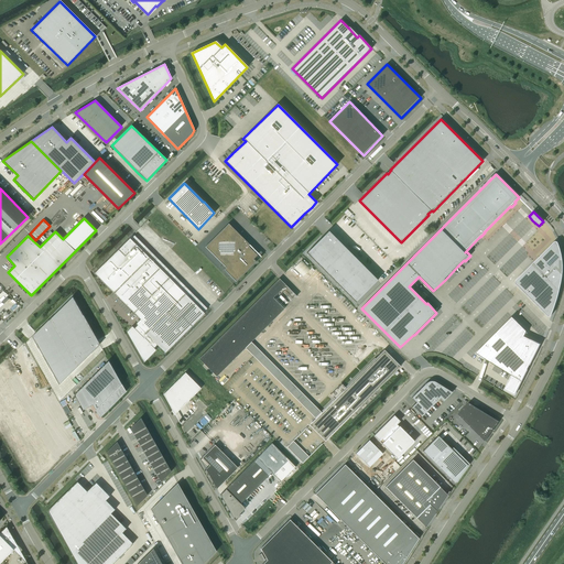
[(223,270),(236,282),(257,262),(253,259),(257,256),(245,242),(246,241),(228,224),(205,247),(225,268),(223,270)]
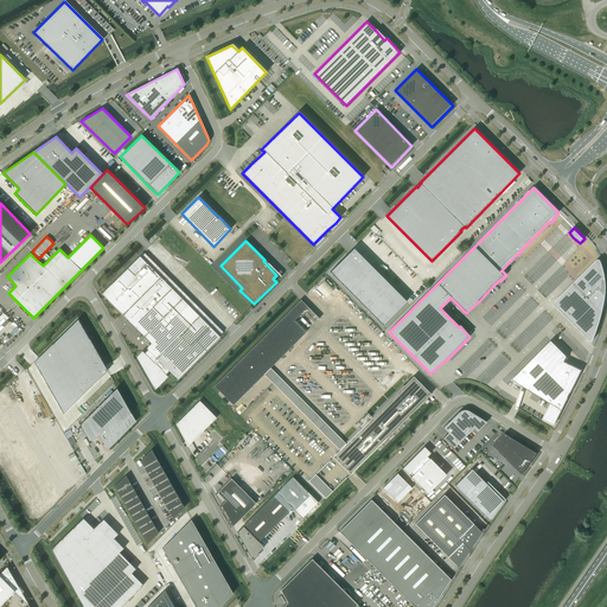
[(353,249),(330,273),(383,326),(407,301),(353,249)]
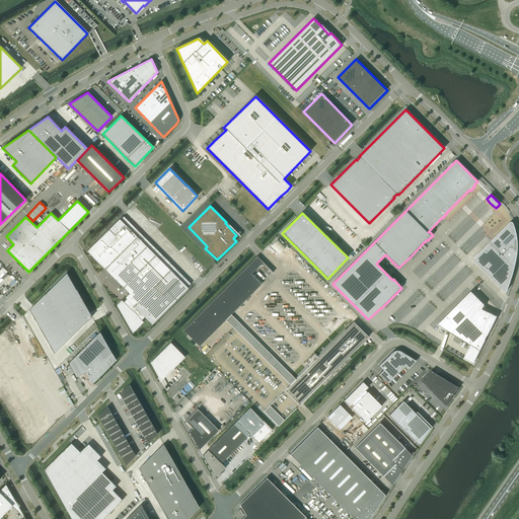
[(152,324),(188,288),(119,219),(86,251),(129,294),(125,298),(127,299),(123,303),(122,301),(118,305),(133,331),(143,322),(141,320),(144,317),(152,324)]
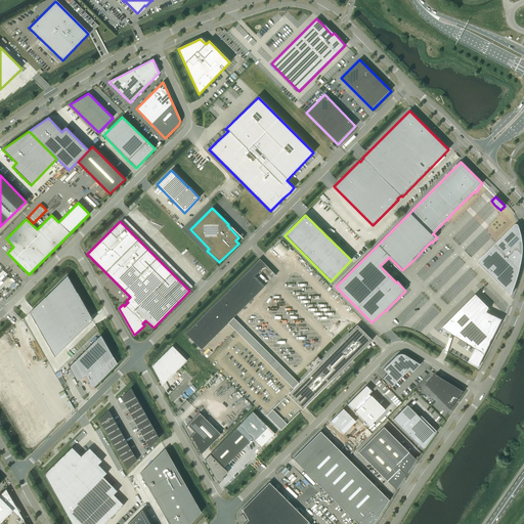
[(479,261),(478,262),(479,263),(479,264),(509,294),(510,294),(510,295),(512,294),(513,293),(515,286),(518,275),(521,264),(522,256),(523,248),(522,237),(519,226),(518,225),(517,224),(516,224),(515,225),(496,244),(479,260),(479,261)]
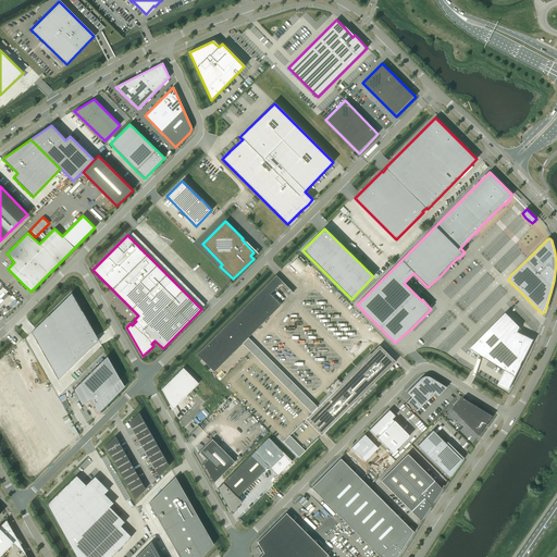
[(275,275),(196,355),(213,372),(242,344),(243,343),(248,337),(249,336),(281,305),(270,294),(282,282),(275,275)]
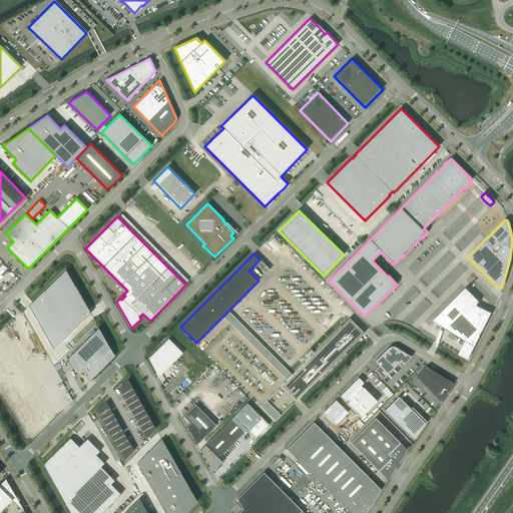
[(65,270),(29,307),(53,350),(90,314),(65,270)]
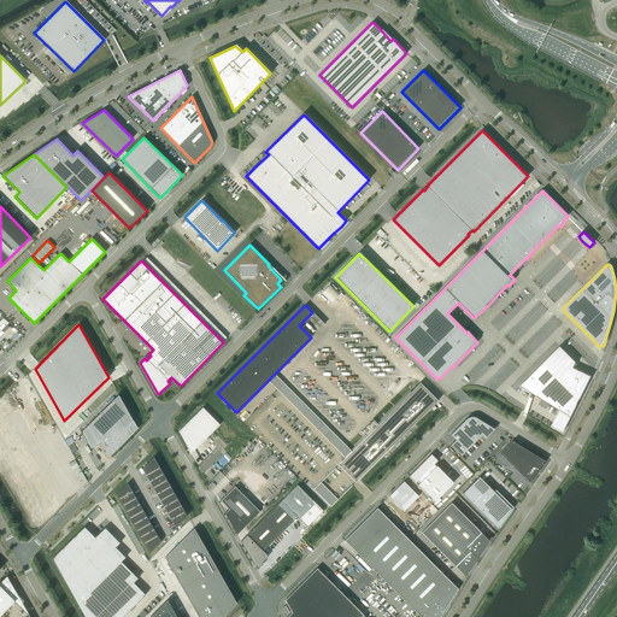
[(559,347),(521,387),(541,399),(559,410),(559,411),(552,425),(563,432),(591,376),(573,368),(575,363),(559,347)]
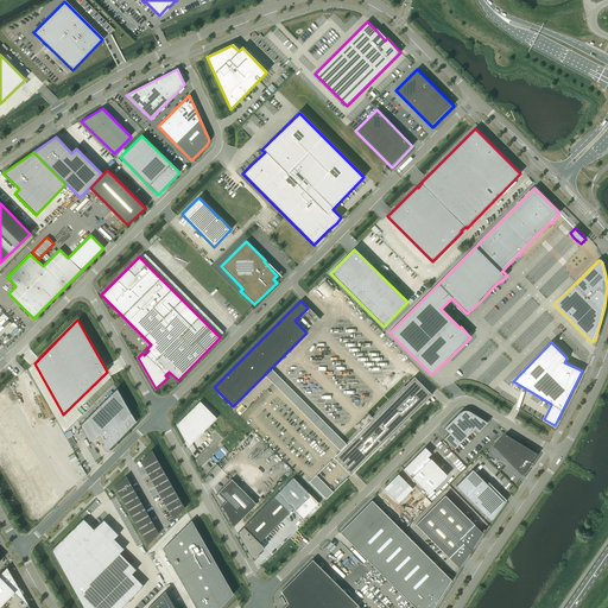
[(336,455),(354,473),(431,394),(415,378),(373,418),(360,432),(347,444),(341,450),(340,451),(336,455)]
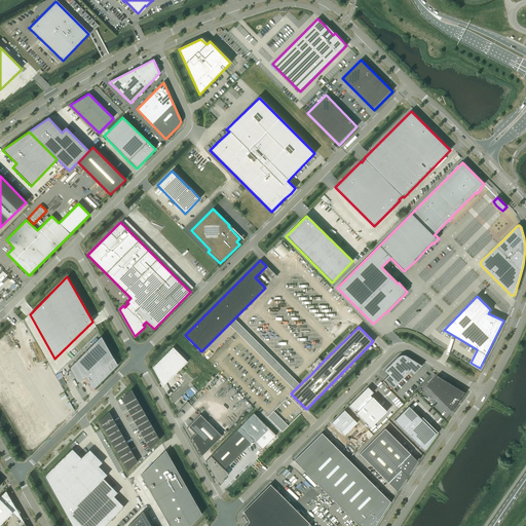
[(101,337),(69,368),(77,382),(86,377),(92,389),(117,365),(101,337)]
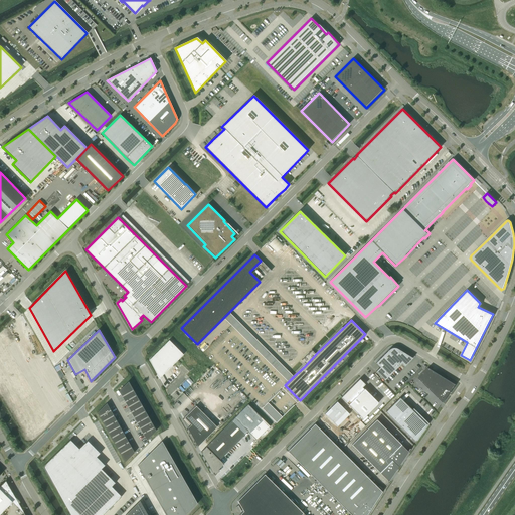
[(149,360),(160,378),(183,355),(169,340),(149,360)]
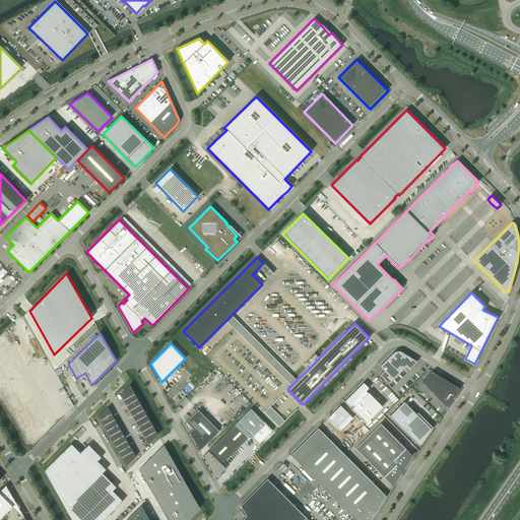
[(379,376),(388,384),(405,368),(408,370),(416,362),(401,352),(396,351),(393,353),(379,367),(379,368),(380,367),(384,371),(379,376)]
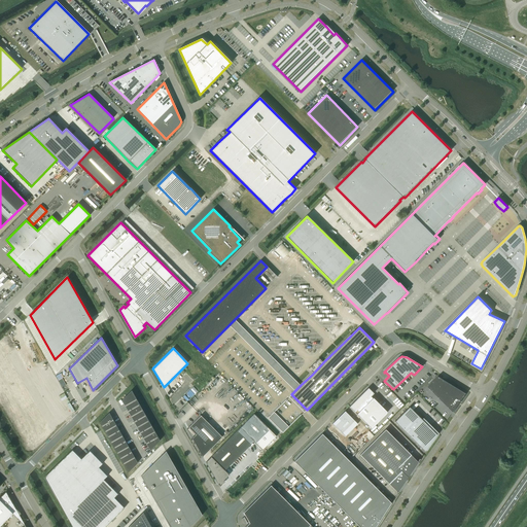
[(438,377),(428,387),(453,412),(458,405),(466,393),(465,393),(438,377)]
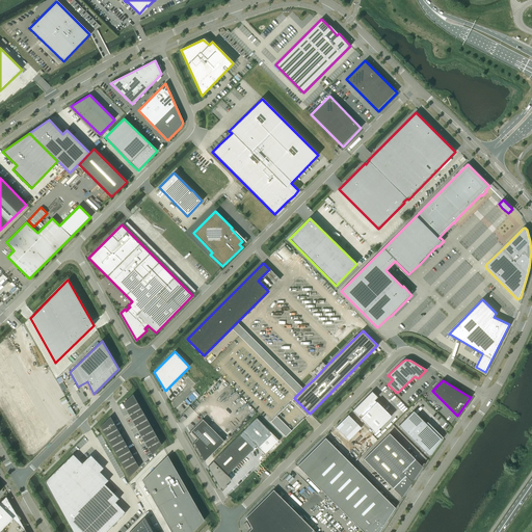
[(374,432),(391,417),(376,402),(374,400),(376,398),(371,392),(369,395),(352,410),(374,432)]
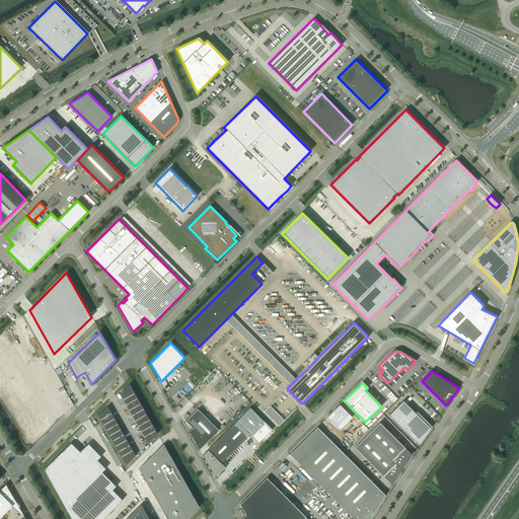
[(130,384),(120,394),(123,399),(134,393),(130,384)]
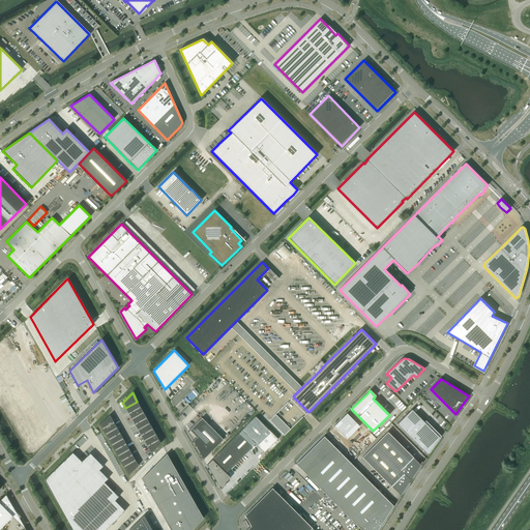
[(137,402),(125,408),(127,412),(128,413),(140,407),(137,402)]
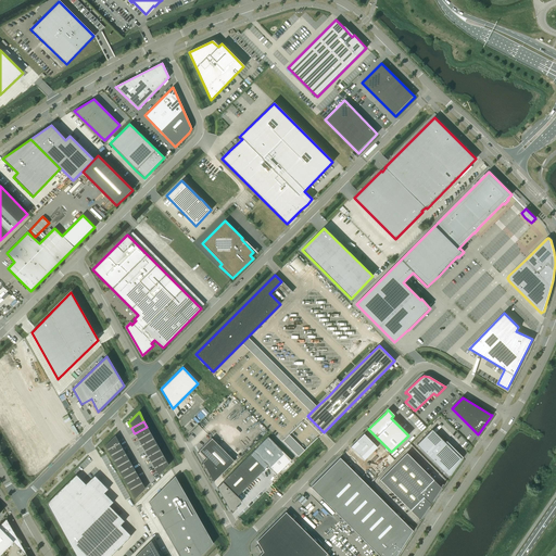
[(147,427),(135,433),(136,436),(138,440),(150,432),(147,427)]
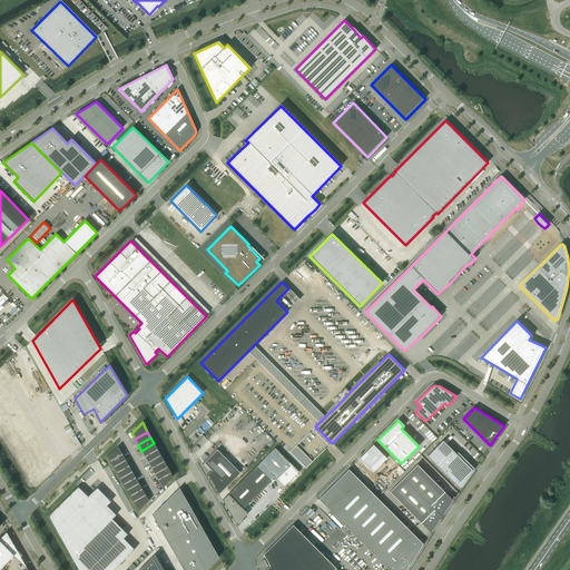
[(443,441),(426,457),(455,485),(464,478),(465,479),(472,470),(464,462),(464,461),(457,453),(455,454),(443,441)]
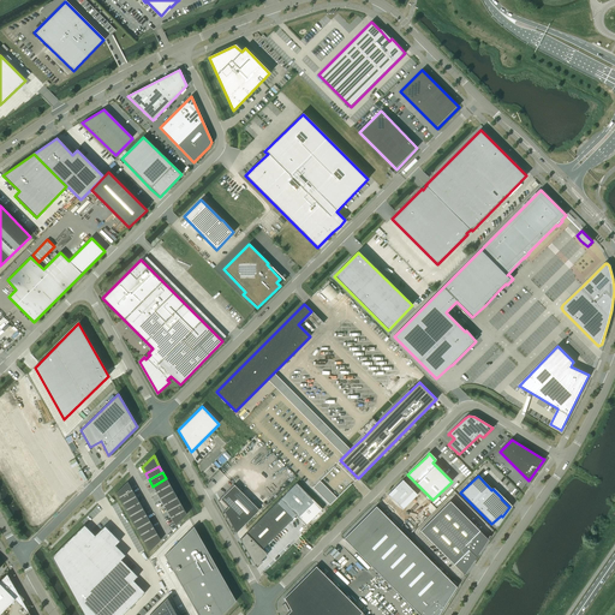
[(166,478),(153,487),(155,491),(156,493),(169,484),(166,478)]
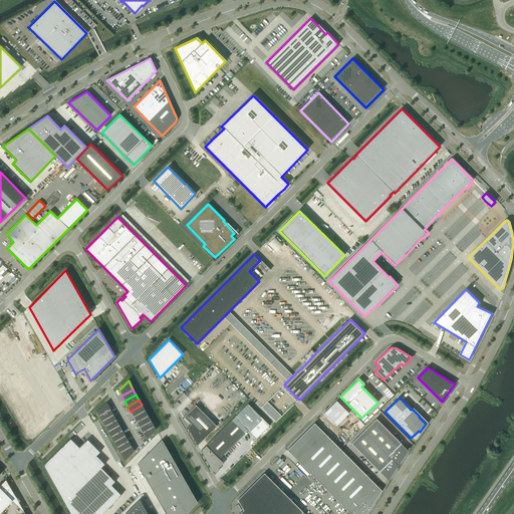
[(329,409),(324,414),(326,416),(336,426),(348,414),(336,401),(329,409)]
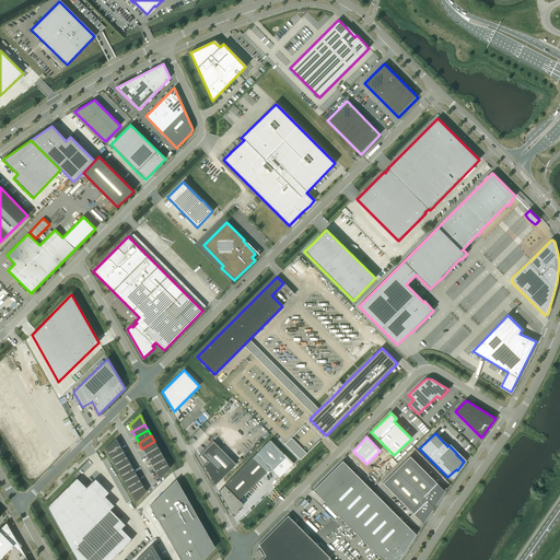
[(116,439),(105,450),(107,453),(120,446),(119,445),(116,439)]
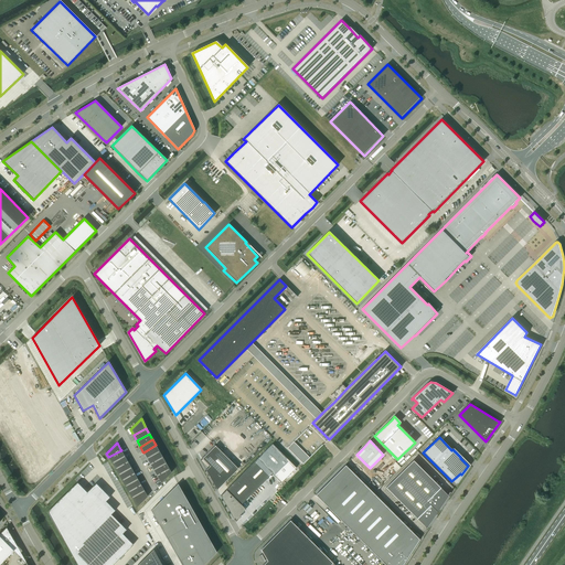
[(281,482),(296,468),(272,444),(221,496),(234,520),(246,509),(241,504),(272,473),(281,482)]
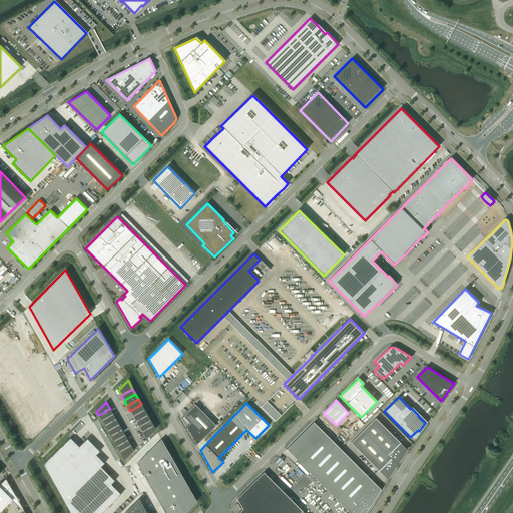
[(141,404),(130,411),(130,412),(133,416),(144,410),(141,404)]
